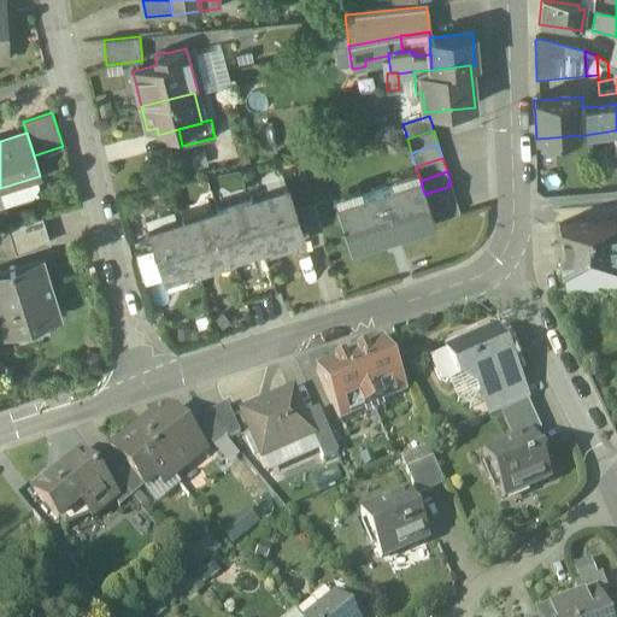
[(419,177),(336,204),(352,250),(386,239),(387,242),(400,239),(399,235),(434,223),(434,222),(429,207),(424,194),(421,181),(419,177)]
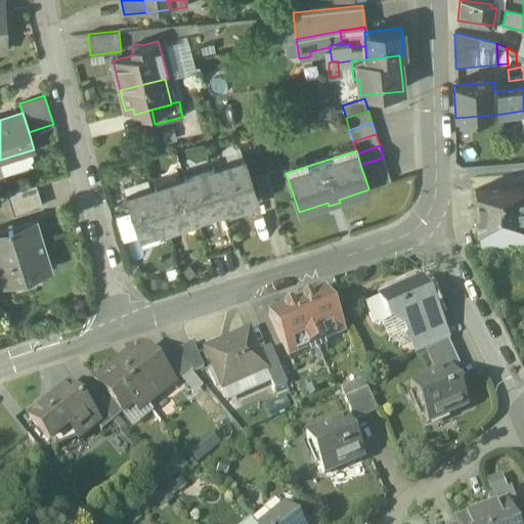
[(383,158),(360,165),(364,176),(387,169),(383,158)]
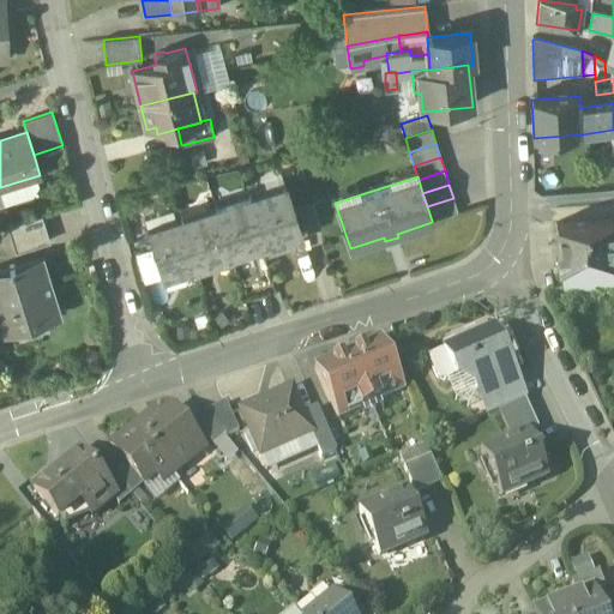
[(286,191),(252,202),(265,245),(300,234),(286,191)]
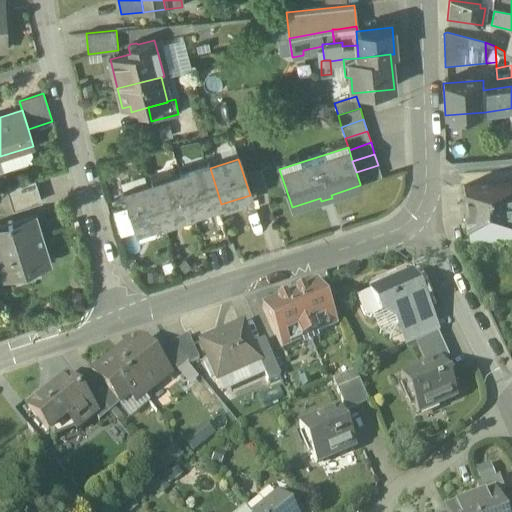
[(378,165),(356,172),(360,184),(381,176),(378,165)]
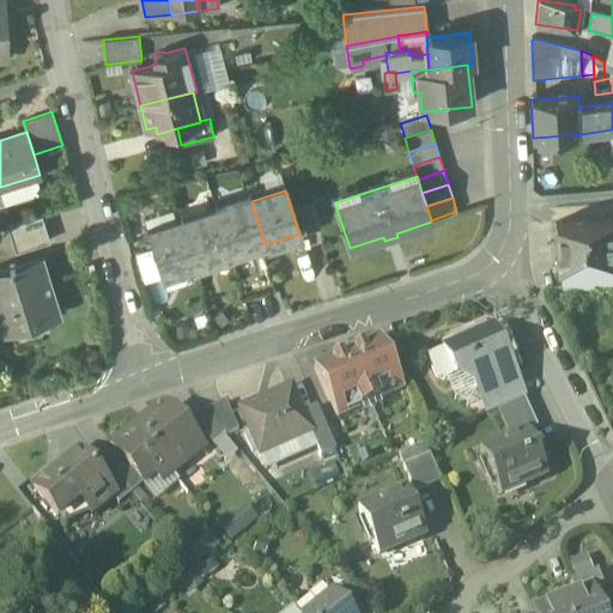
[(252,201),(217,212),(231,255),(265,244),(252,201)]
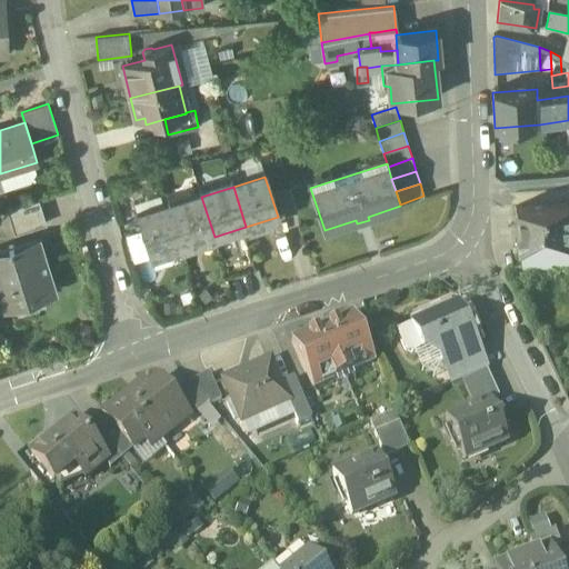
[(289,187),(277,191),(285,215),(297,211),(289,187)]
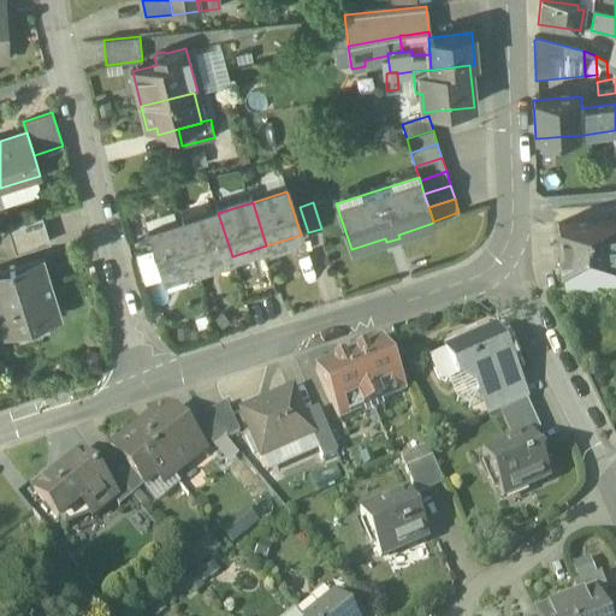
[(218,213),(184,224),(197,267),(232,256),(218,213)]
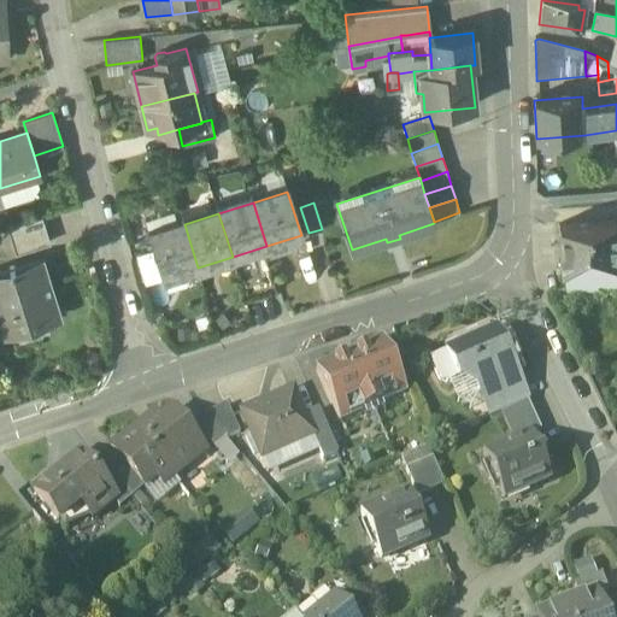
[(42,217),(7,228),(16,254),(50,244),(42,217)]
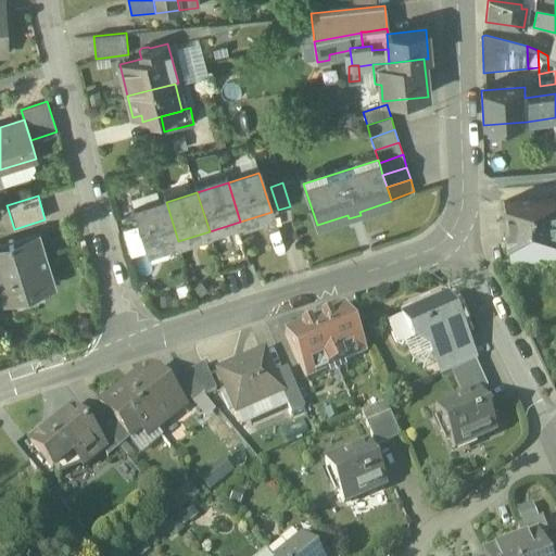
[(555,201),(555,199),(504,203),(510,272),(555,266),(555,201)]
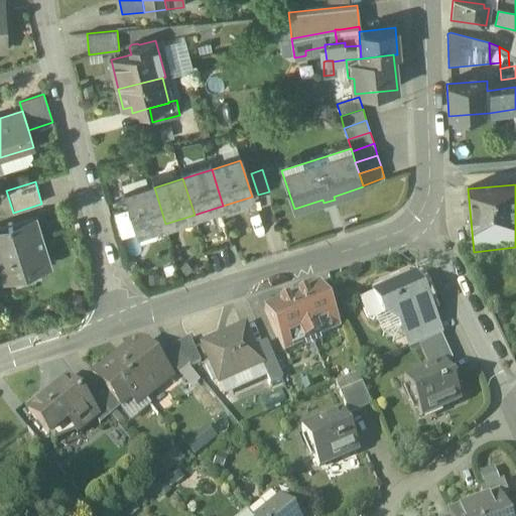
[(165,224),(154,187),(125,197),(130,212),(136,234),(165,224)]
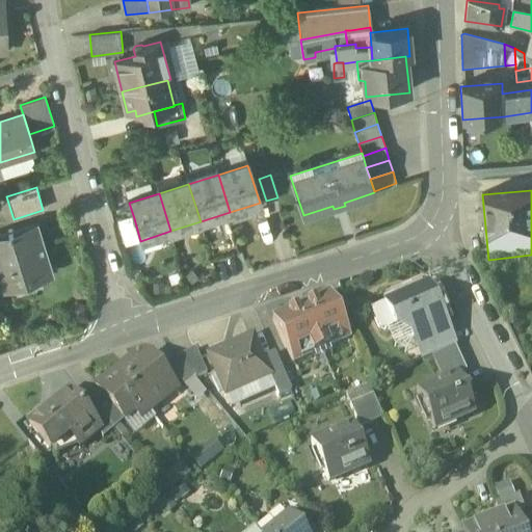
[(134,218),(120,223),(126,245),(140,241),(134,218)]
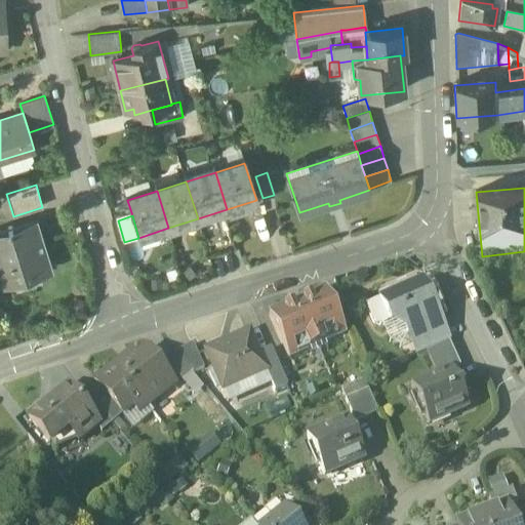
[(33,224),(0,233),(0,273),(2,282),(47,268),(42,253),(45,252),(41,237),(37,238),(33,224)]
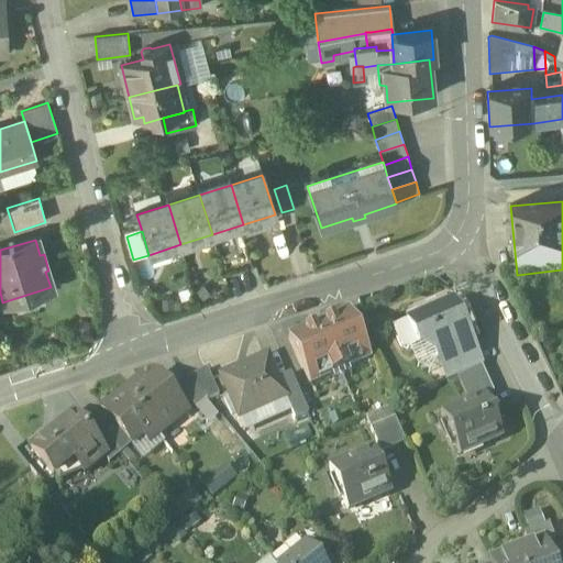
[(449,304),(408,321),(419,345),(423,343),(432,346),(438,359),(448,354),(472,344),(461,321),(457,322),(449,304)]
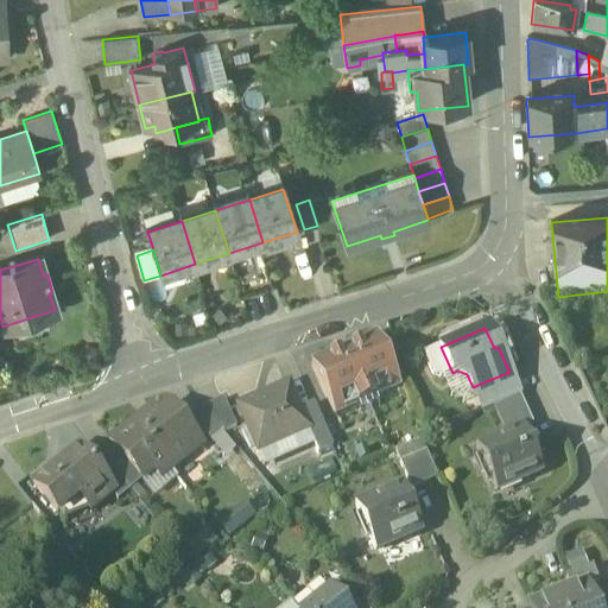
[(377,336),(311,366),(335,417),(400,390),(377,336)]
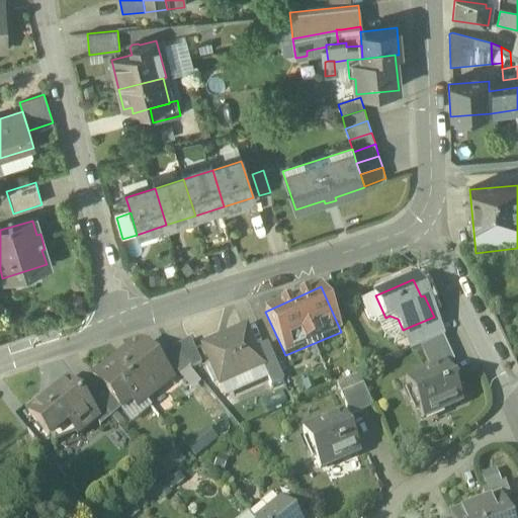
[(375,295),(365,300),(363,307),(368,320),(375,322),(385,318),(375,295)]
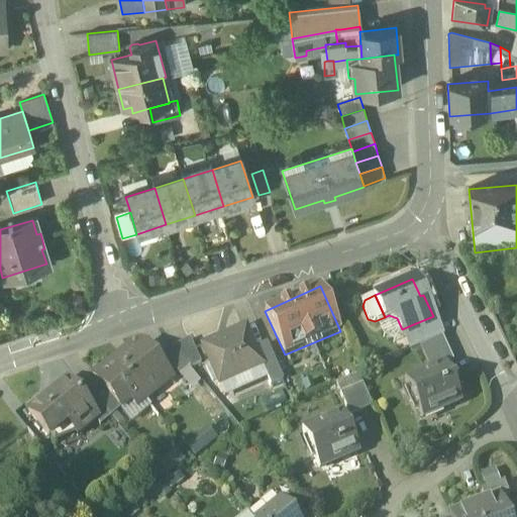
[(433,316),(411,325),(420,348),(420,347),(442,338),(433,316)]
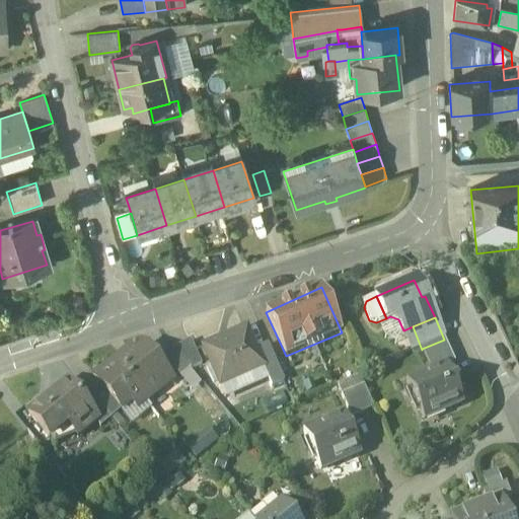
[(245,331),(204,350),(220,387),(263,368),(254,352),(245,331)]
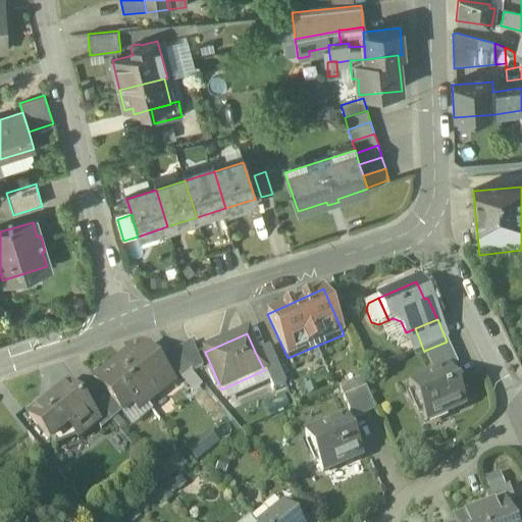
[(424,351),(424,352),(435,375),(450,369),(451,370),(459,367),(447,342),(424,351)]
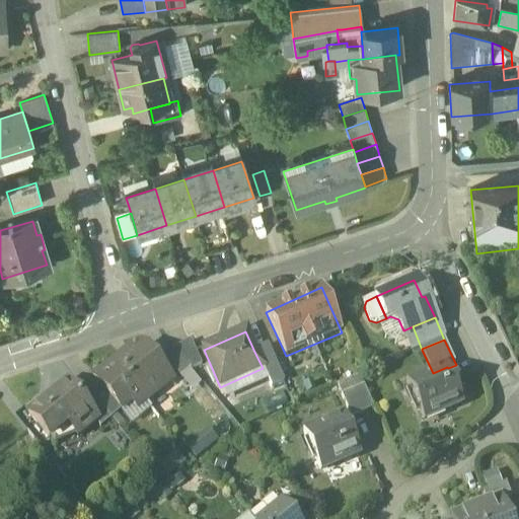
[(191,343),(172,350),(189,369),(190,371),(201,366),(191,343)]
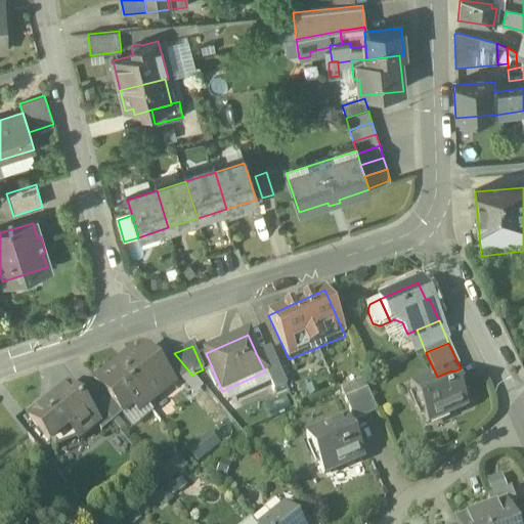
[(146,349),(126,365),(121,359),(115,365),(143,400),(148,406),(166,393),(160,387),(170,379),(160,365),(146,349)]
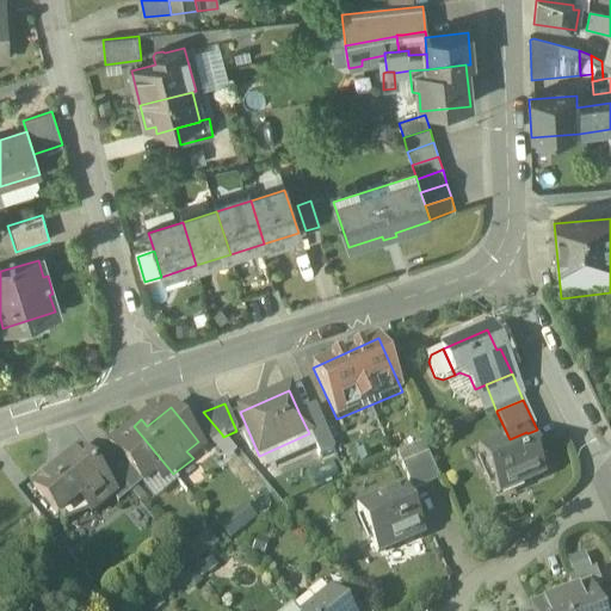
[(315,407),(300,414),(309,433),(320,457),(334,451),(315,407)]
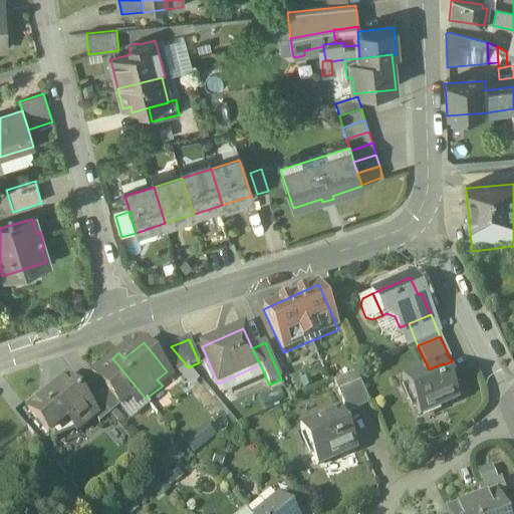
[(171,346),(157,358),(167,371),(172,367),(177,373),(187,365),(171,346)]
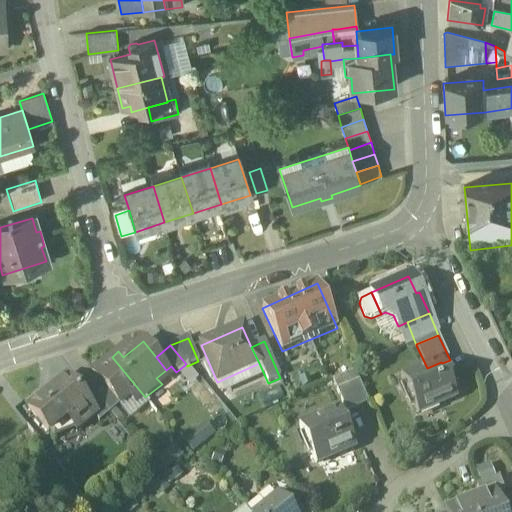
[(140,391),(112,357),(92,373),(102,385),(92,393),(110,415),(119,407),(120,408),(140,391)]
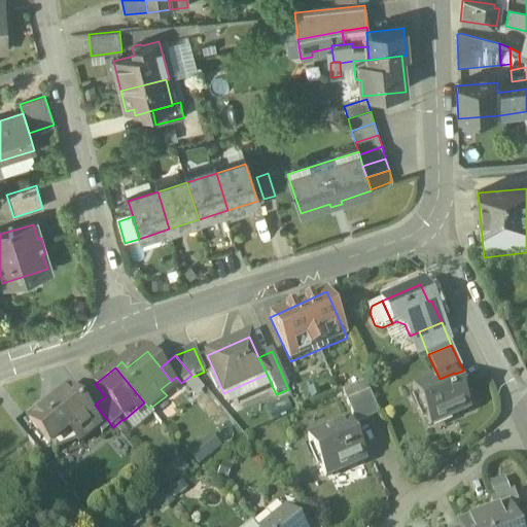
[(440,379),(413,391),(430,428),(470,411),(455,374),(454,373),(440,379)]
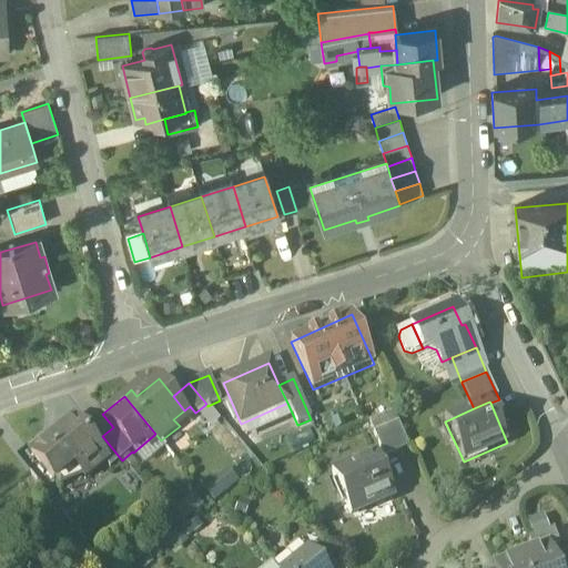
[(393,414),(369,424),(374,436),(398,425),(393,414)]
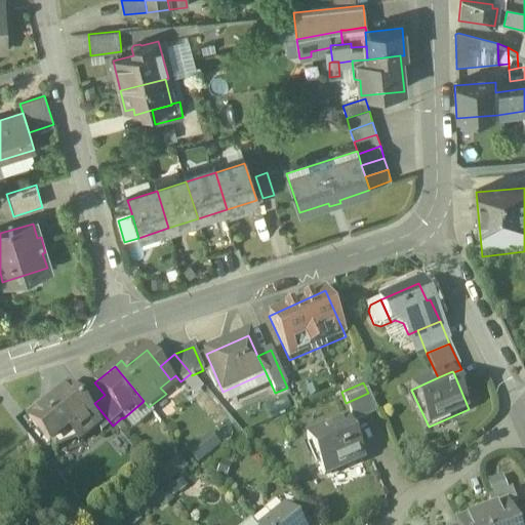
[(65,391),(29,419),(49,445),(68,431),(78,443),(96,429),(97,427),(79,404),(77,406),(65,391)]
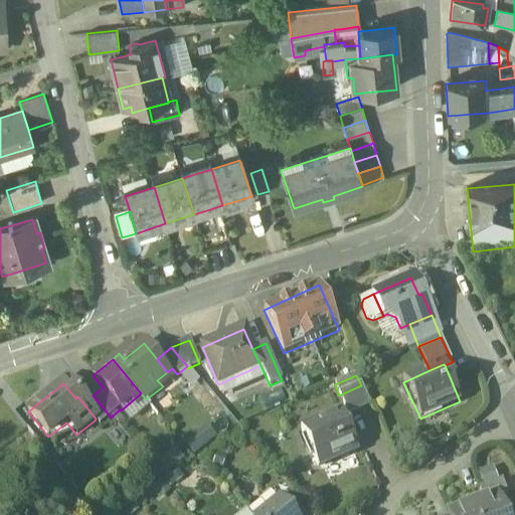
[(361,385),(339,395),(349,417),(371,407),(361,385)]
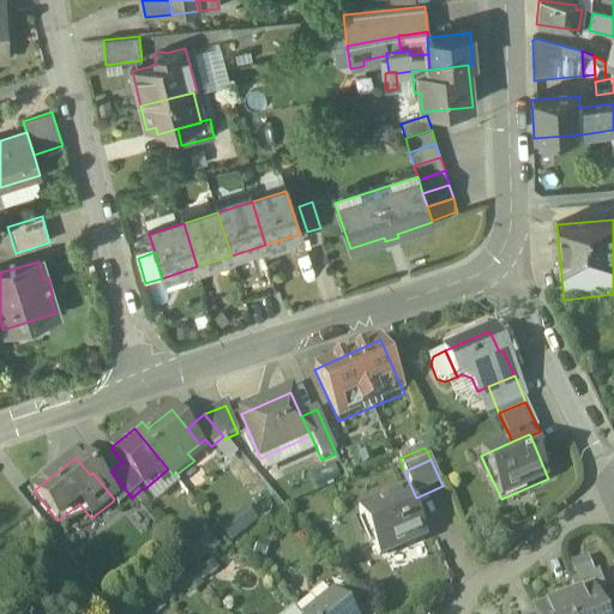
[(110,471),(104,463),(92,473),(114,499),(113,501),(119,509),(132,498),(110,471)]
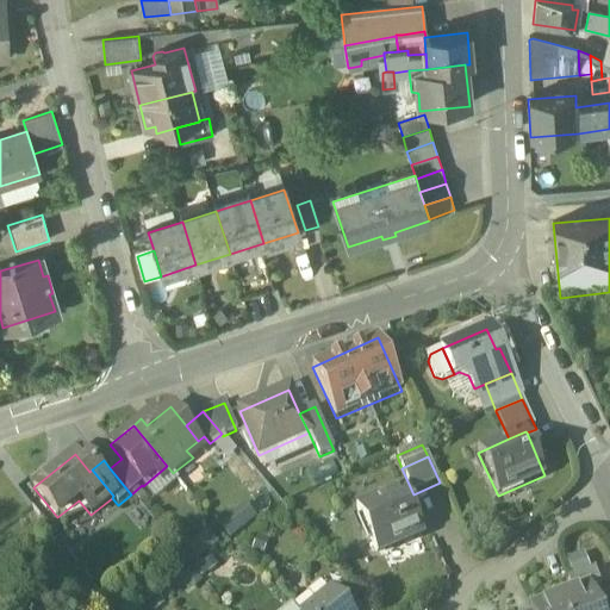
[(404,490),(358,511),(377,554),(423,534),(404,490)]
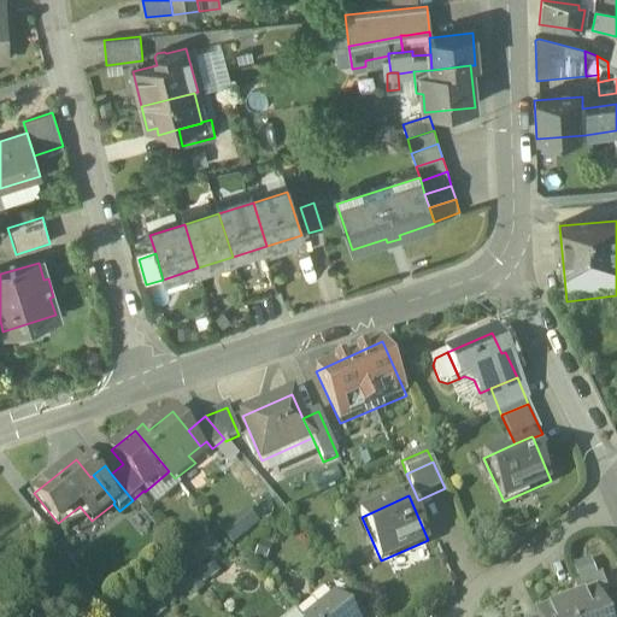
[(234,546),(263,526),(252,510),(223,530),(234,546)]
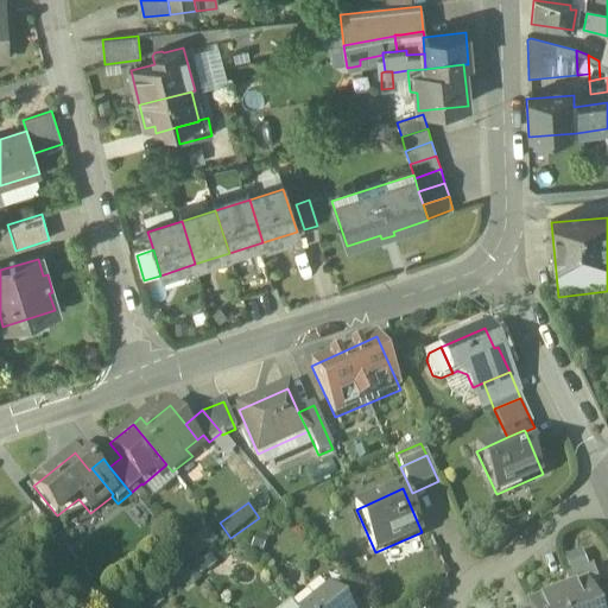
[(192,542),(201,555),(220,544),(213,530),(192,542)]
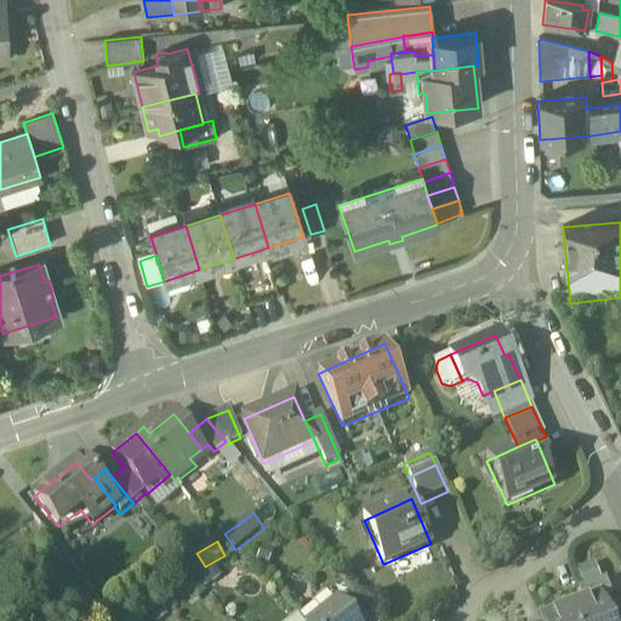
[(597,564),(579,571),(585,585),(603,577),(597,564)]
